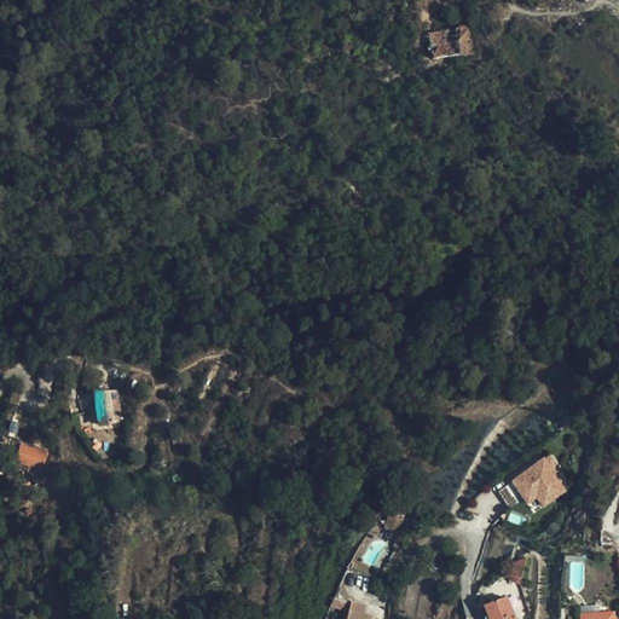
[(447,32),(463,29),(462,19),(446,21),(447,32)]
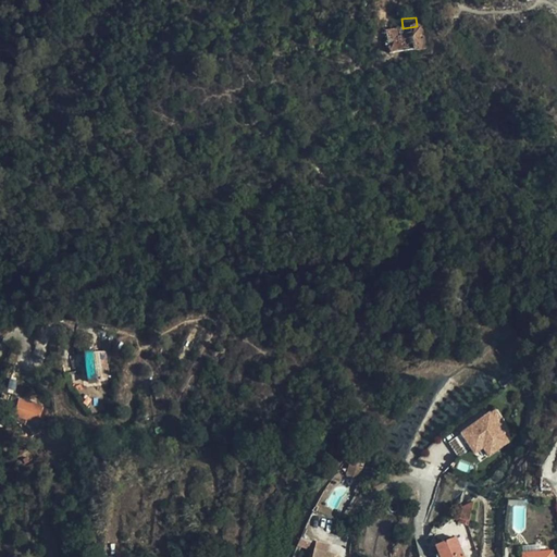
[(425,49),(424,39),(422,26),(417,26),(403,28),(385,31),(390,53),(425,49)]
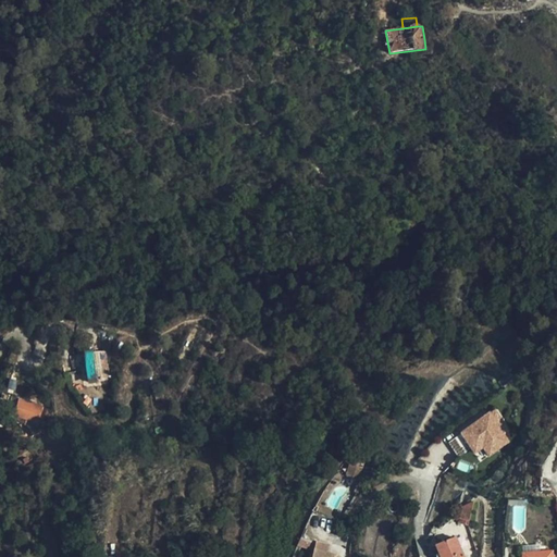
[(101,383),(100,354),(86,355),(88,384),(101,383)]
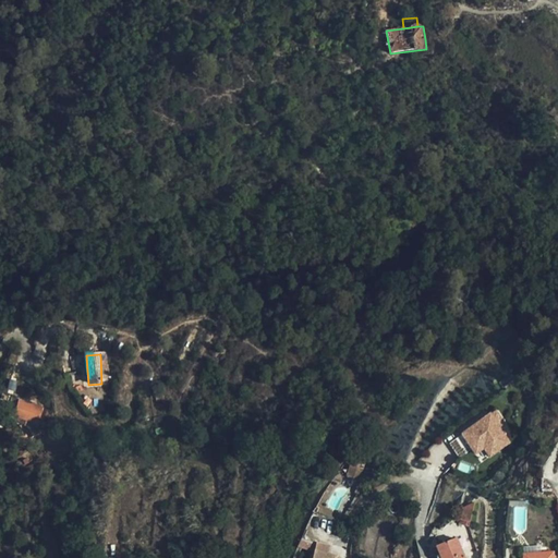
[(28,421),(31,412),(32,404),(23,402),(21,409),(15,408),(14,415),(19,416),(19,419),(25,420),(28,421)]
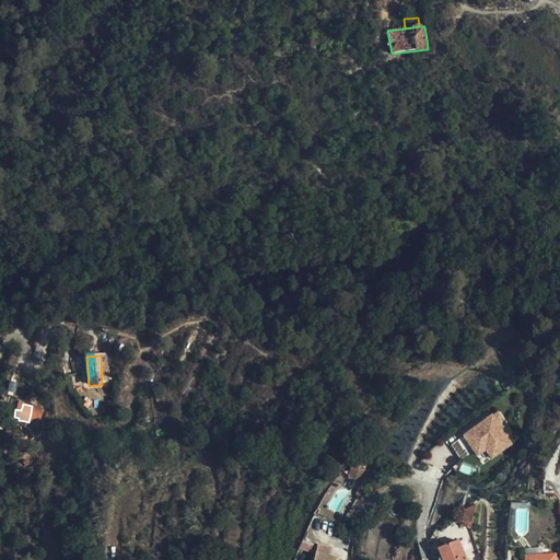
[(37,408),(32,406),(31,413),(28,422),(25,421),(23,429),(32,439),(41,434),(34,423),(37,408)]
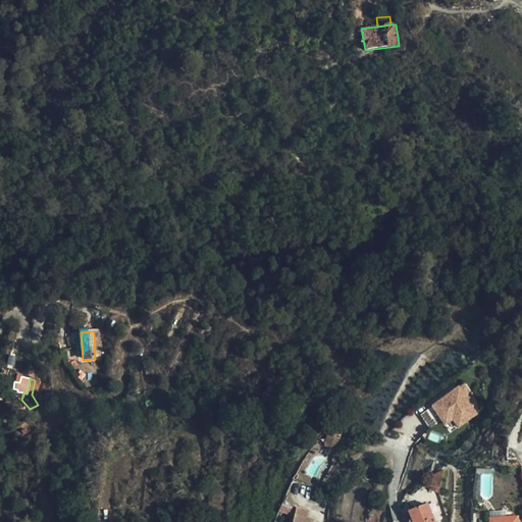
[(453,419),(459,427),(479,414),(474,406),(479,403),(466,381),(430,404),(444,425),(453,419)]
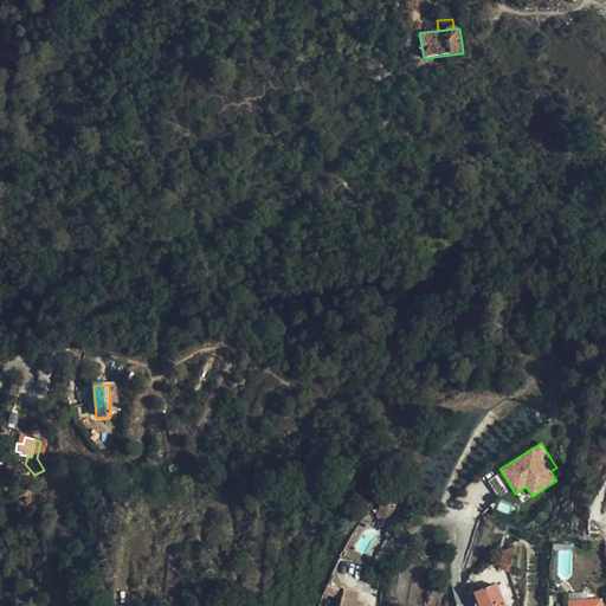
[(395,508),(384,504),(378,523),(389,527),(395,508)]
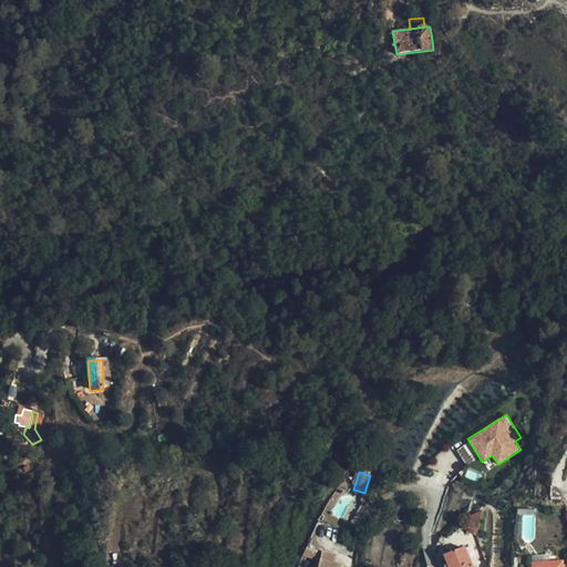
[(387,485),(390,474),(382,472),(378,483),(387,485)]
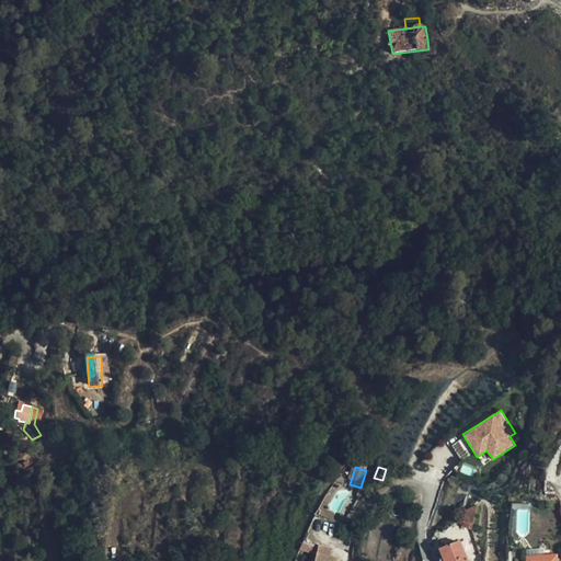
[(464,511),(461,522),(470,524),(473,508),(464,511)]
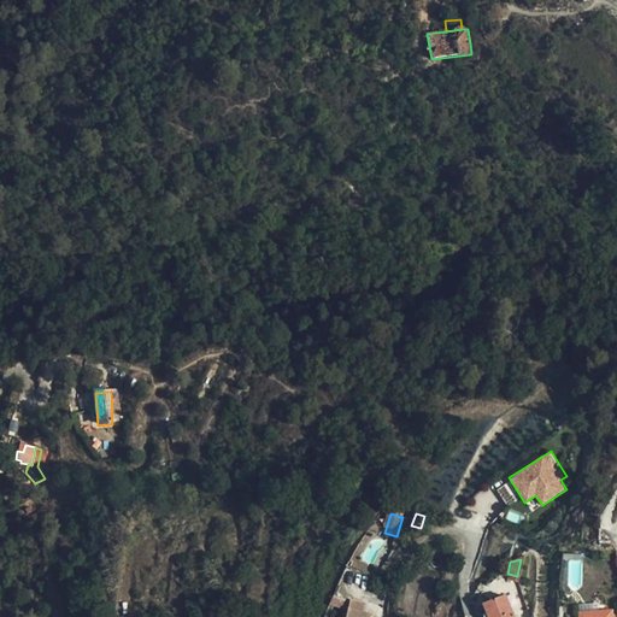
[(482,605),(489,601),(486,595),(479,598),(482,605)]
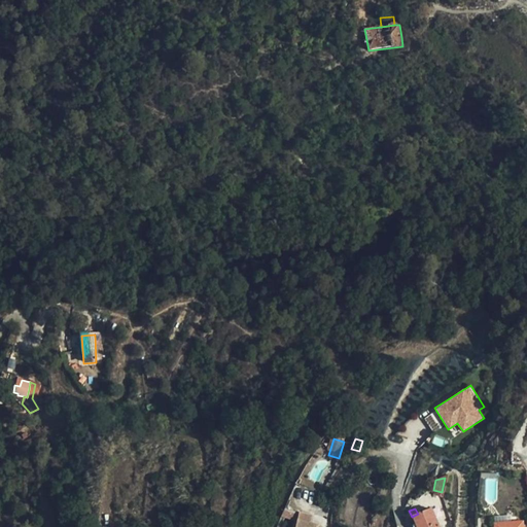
[(437,526),(430,508),(418,514),(412,517),(415,526),(437,526)]
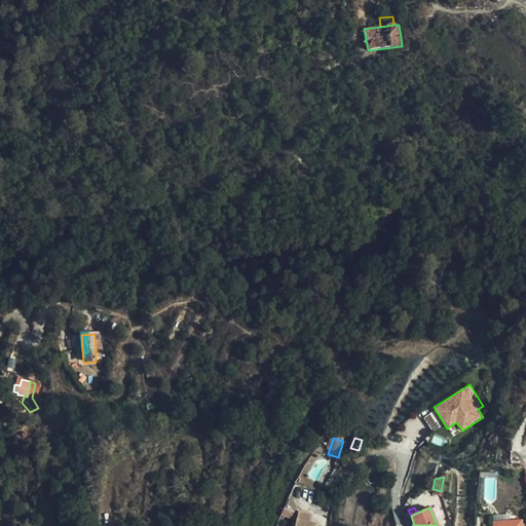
[(297,525),(311,525),(312,520),(300,517),(297,525)]
